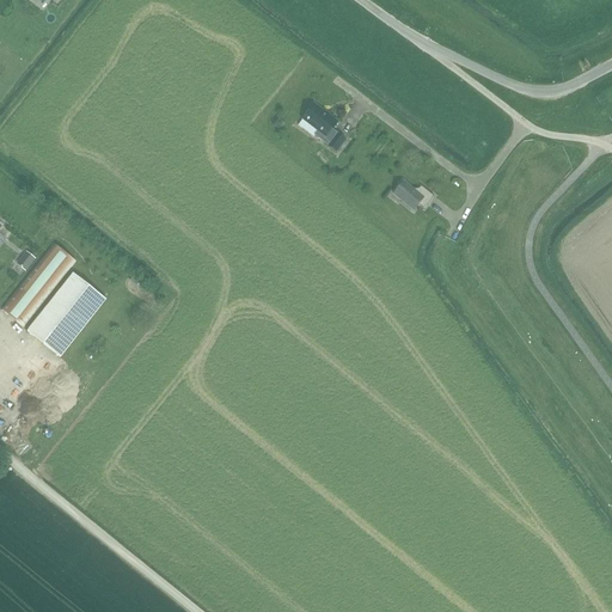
[(336,152),(346,140),(338,135),(337,135),(331,130),(337,122),(314,104),(303,120),(318,132),(316,135),(329,146),(336,152)]
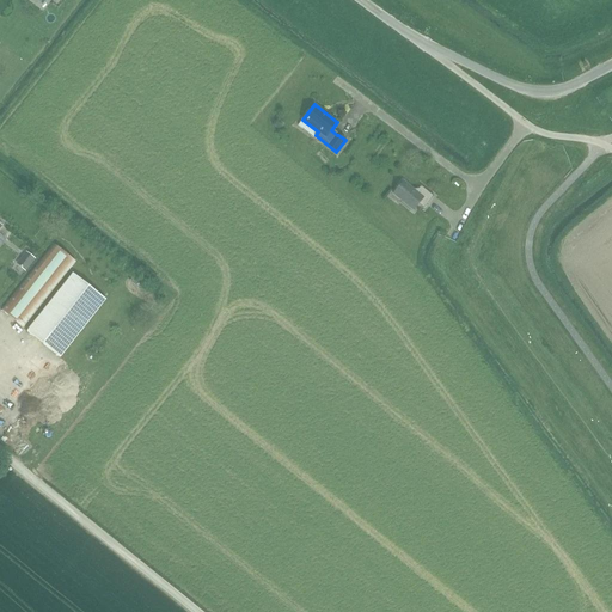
[(424,209),(434,196),(421,187),(416,193),(403,182),(393,195),(414,210),(418,204),(424,209)]
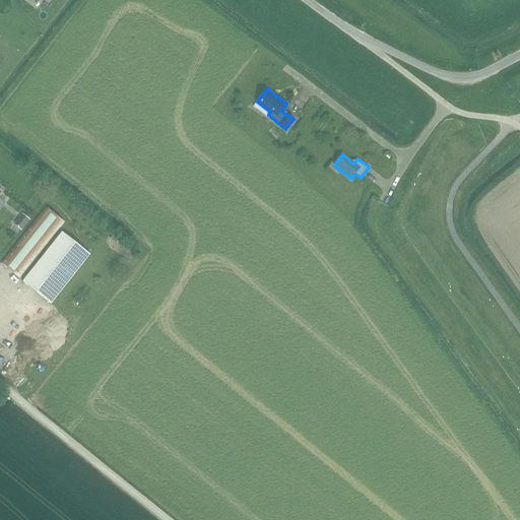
[(65,222),(46,207),(1,264),(20,279),(65,222)]
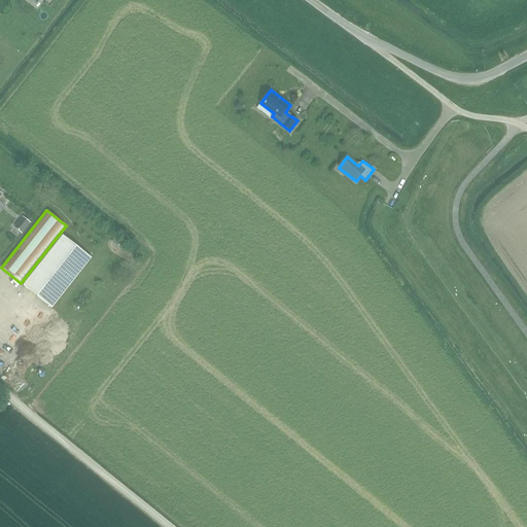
[(91,257),(63,236),(24,286),(51,308),(91,257)]
